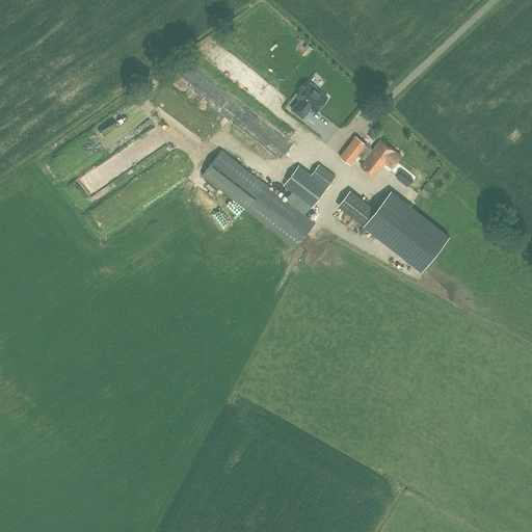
[(189,64),(183,69),(189,79),(195,75),(189,64)]
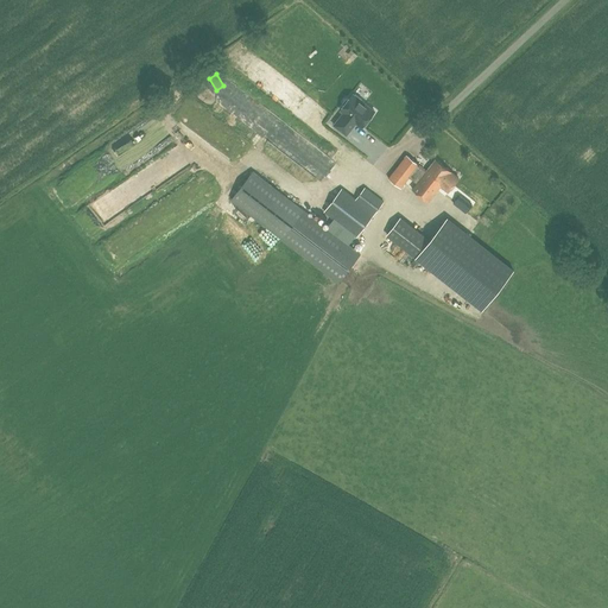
[(343,114),(334,127),(347,137),(353,128),(352,127),(354,122),(362,130),(374,113),(361,102),(362,101),(355,96),(354,97),(353,96),(349,100),(346,100),(343,105),(343,108),(340,112),(343,114)]
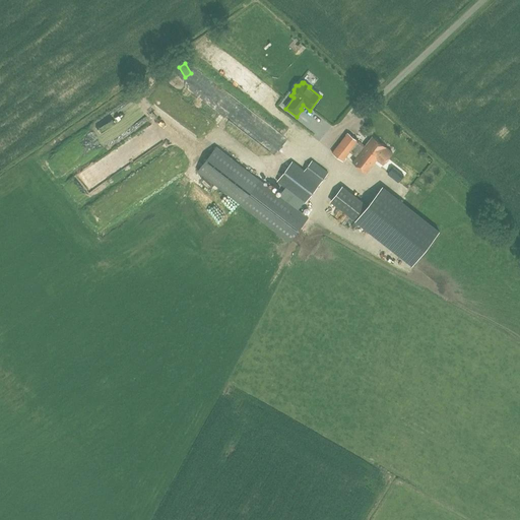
[(367,173),(377,158),(383,164),(392,152),(386,147),(373,136),(365,146),(359,141),(348,132),(332,152),(343,160),(350,152),(356,157),(352,161),(367,173)]
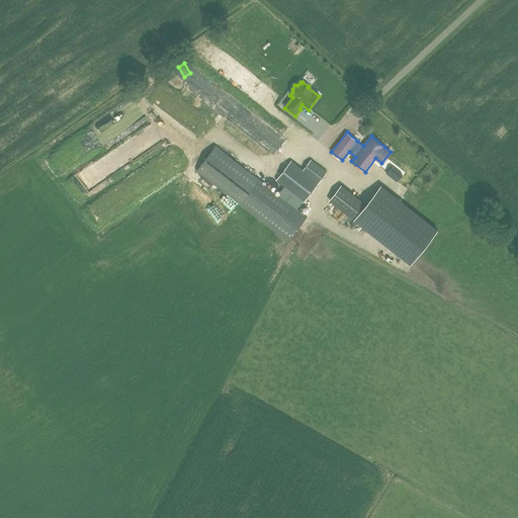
[(288,241),(308,216),(216,145),(196,170),(288,241)]
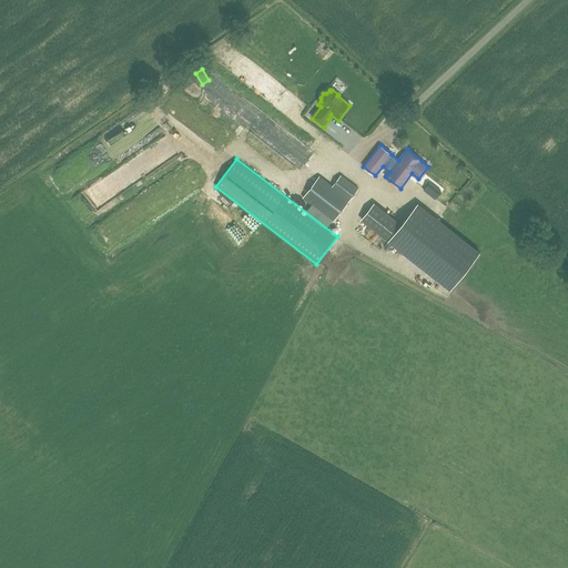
[(318,178),(302,199),(333,222),(348,201),(357,190),(340,175),(331,188),(318,178)]
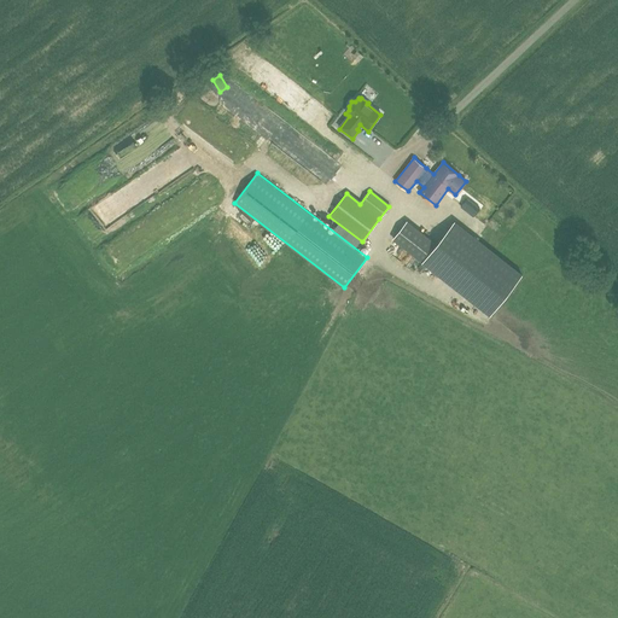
[(410,222),(396,240),(424,262),(490,315),(522,275),(523,274),(495,252),(455,221),(438,244),(410,222)]
